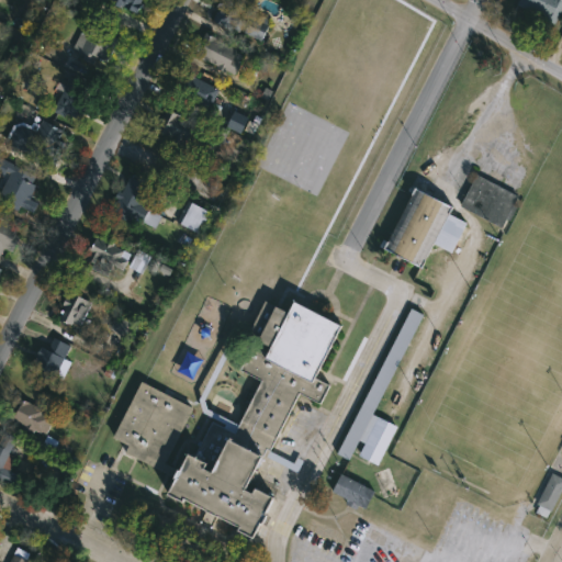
[(220,0),(224,0),(272,15),(263,42),(242,35),(242,34),(212,24),(220,0)]
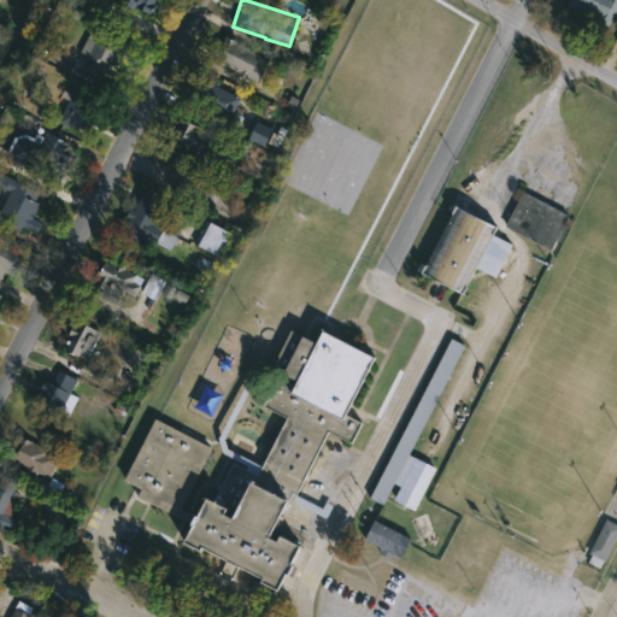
[(616,0),(616,12),(610,29),(566,9),(570,0),(616,0)]
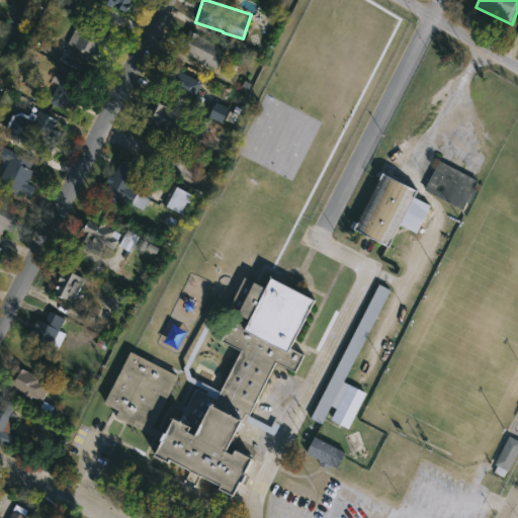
[(84,57),(69,41),(83,27),(99,42),(84,57)]
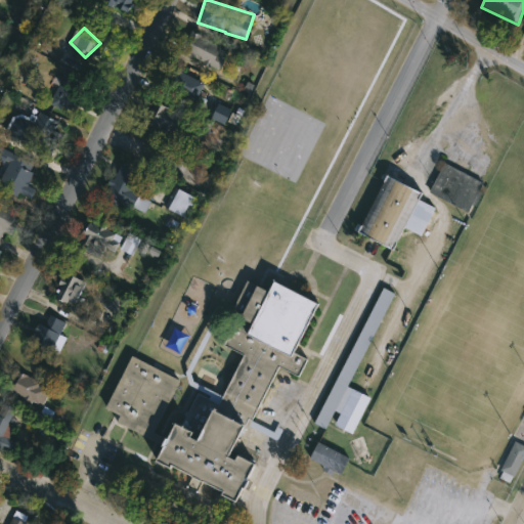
[(228,50),(218,72),(185,55),(194,34),(228,50)]
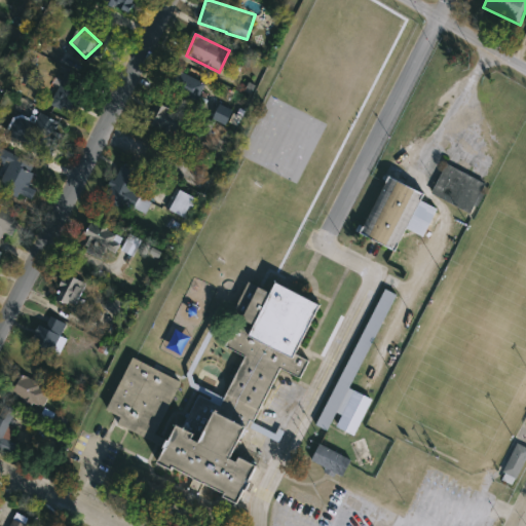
[(185,141),(147,124),(156,103),(171,108),(184,77),(208,87),(185,141)]
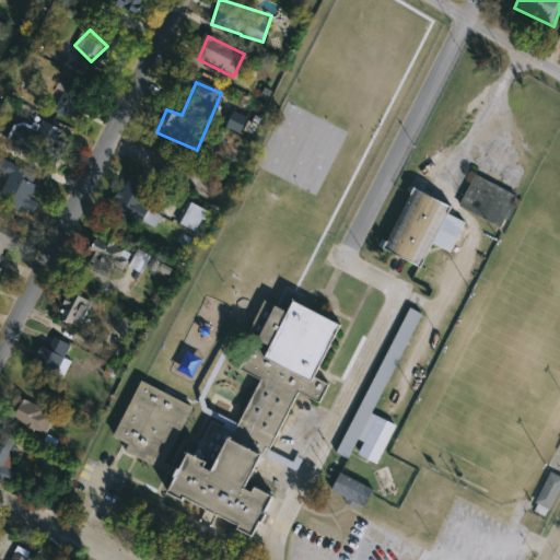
[(50,104),(61,83),(88,97),(77,118),(50,104)]
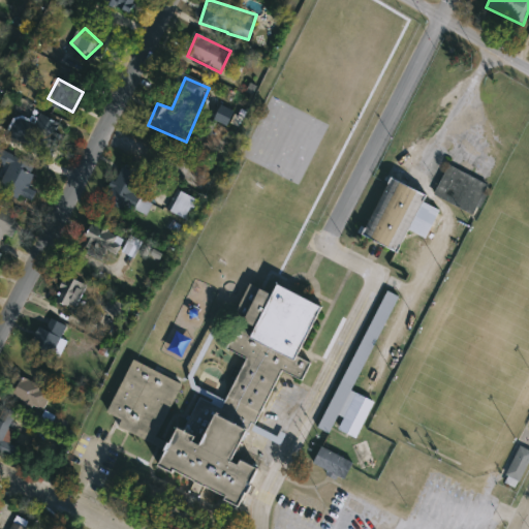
[(9,133),(21,115),(32,121),(36,113),(58,125),(42,153),(9,133)]
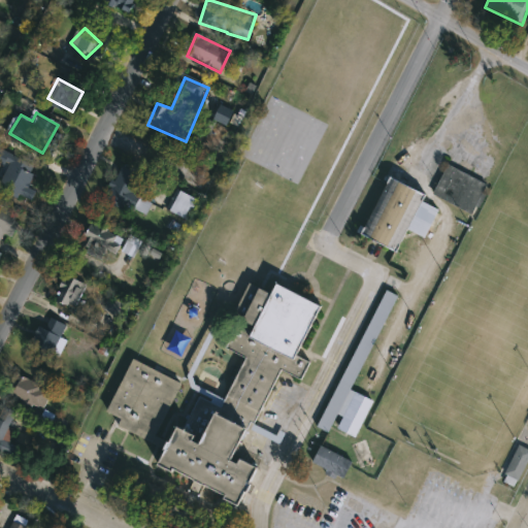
[(41,167),(30,197),(2,186),(13,157),(41,167)]
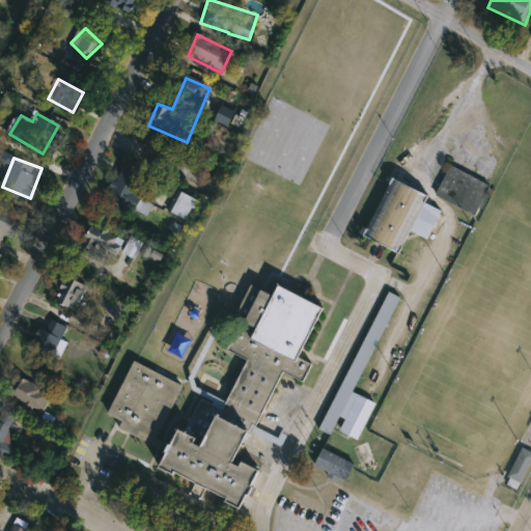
[(488,184),(484,192),(488,194),(481,207),(477,205),(473,213),(435,192),(450,163),(488,184)]
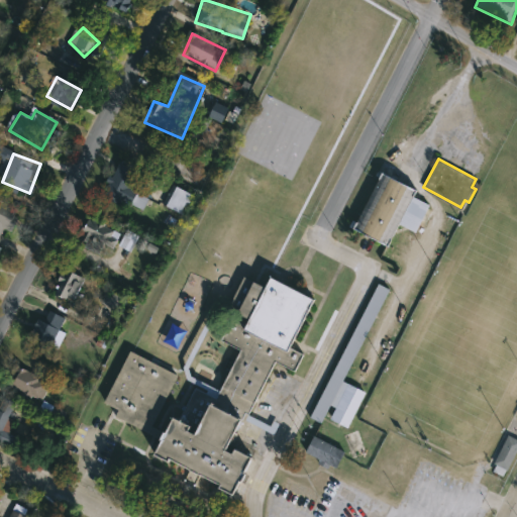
[(107,192),(121,164),(135,170),(126,189),(146,198),(141,208),(107,192)]
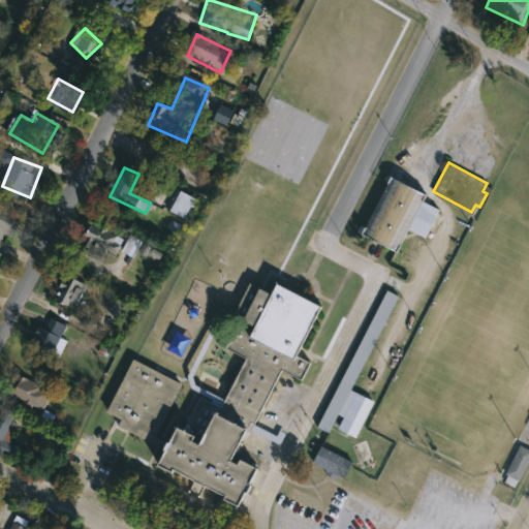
[(397,251),(408,228),(425,237),(439,208),(423,199),(426,193),(391,176),(362,232),(397,251)]
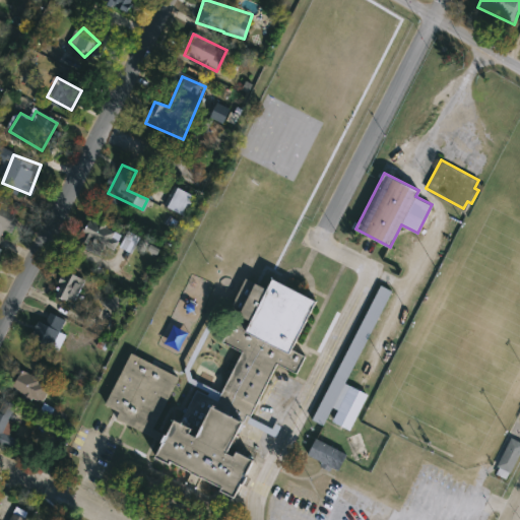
[(185,216),(166,206),(176,187),(195,196),(185,216)]
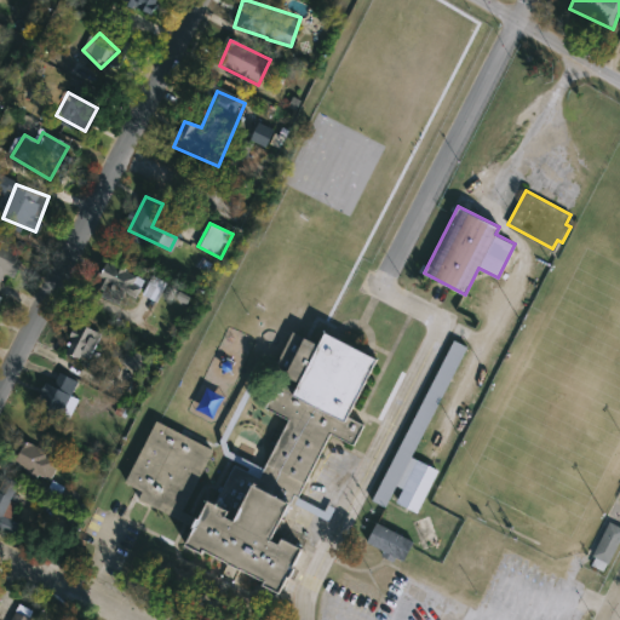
[(0,241),(28,260),(16,279),(9,273),(0,286),(0,241)]
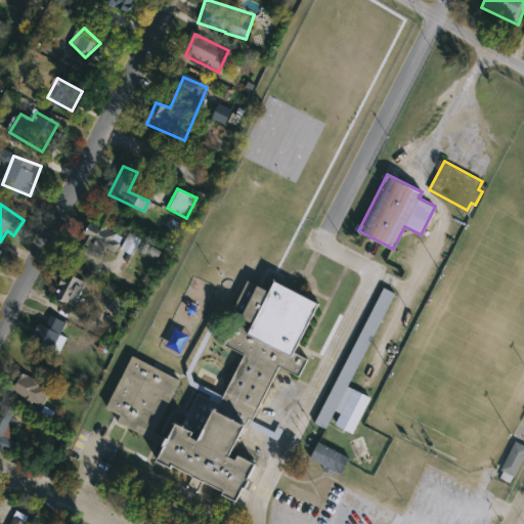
[(111,260),(78,246),(88,222),(122,236),(111,260)]
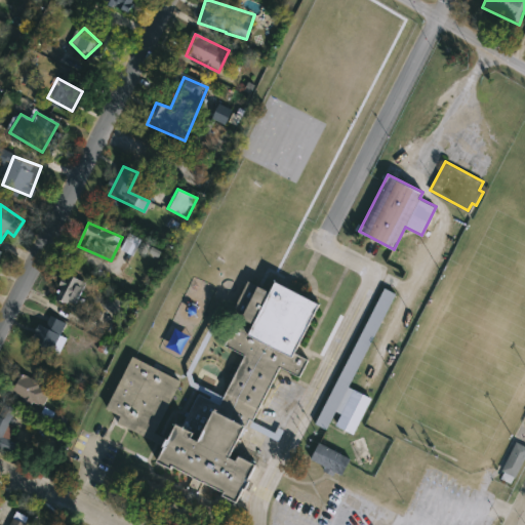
[(142,240),(132,257),(120,250),(130,234),(142,240)]
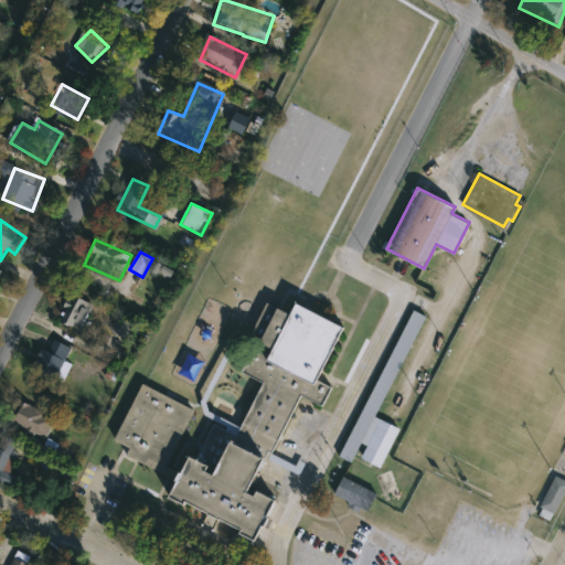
[(60,323),(71,295),(94,305),(83,332),(60,323)]
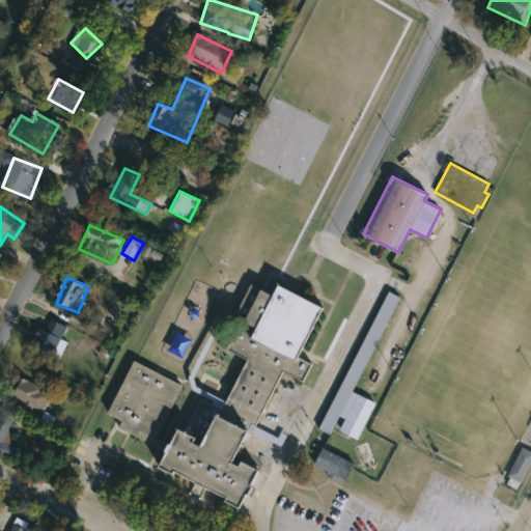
[(165,448),(119,425),(122,419),(110,413),(137,360),(157,370),(184,384),(158,436),(169,442),(175,430),(183,435),(201,398),(215,406),(223,410),(248,360),(228,351),(238,332),(240,329),(231,325),(251,285),(272,297),(277,286),(323,309),(298,359),(312,366),(303,384),(283,373),(256,428),(252,426),(248,434),(245,432),(228,465),(235,469),(239,463),(258,473),(239,511),(220,502),(222,499),(174,474),(172,477),(155,468),(165,448)]
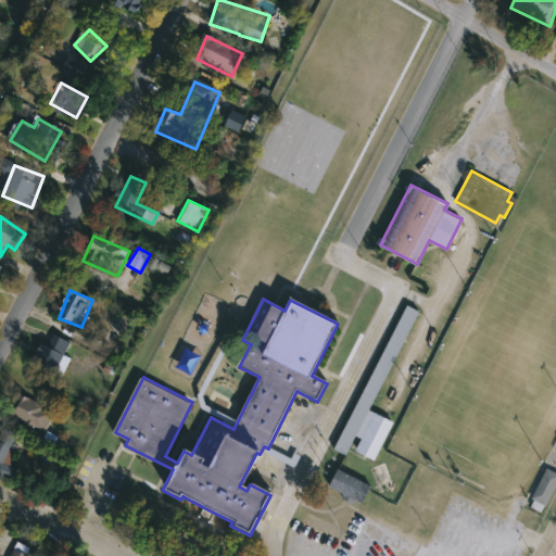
[(373,458),(392,420),(367,408),(418,310),(406,303),(332,447),(344,454),(354,433),(361,437),(354,449),(373,458)]
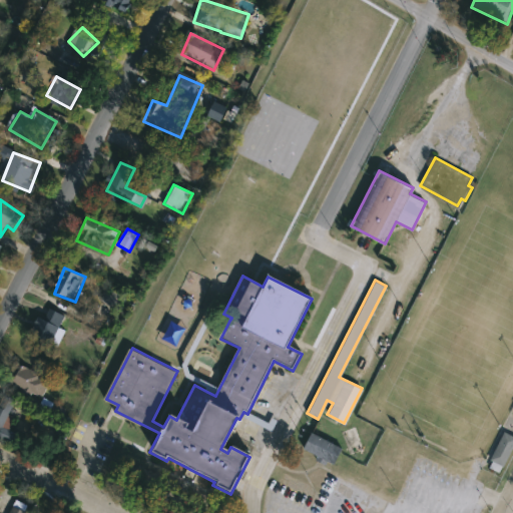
[(58,321),(60,343),(43,345),(42,336),(35,337),(34,324),(58,321)]
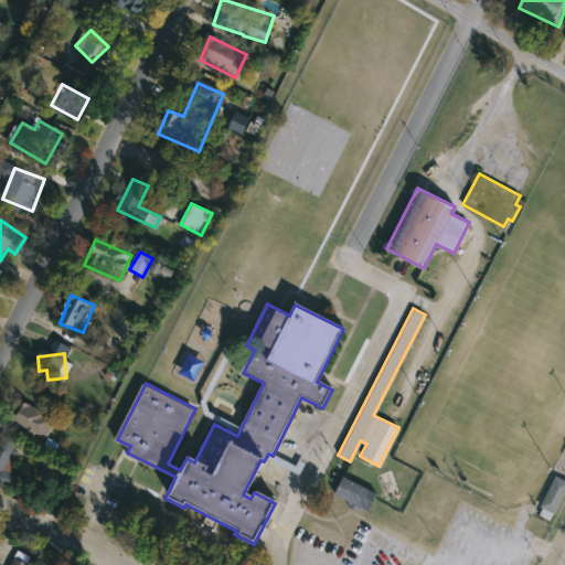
[(55,418),(46,438),(10,422),(19,402),(55,418)]
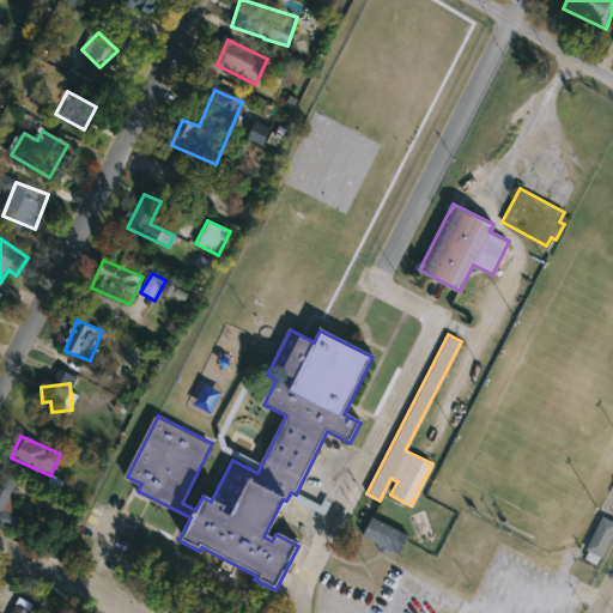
[(6,521),(0,517),(0,472),(23,483),(6,521)]
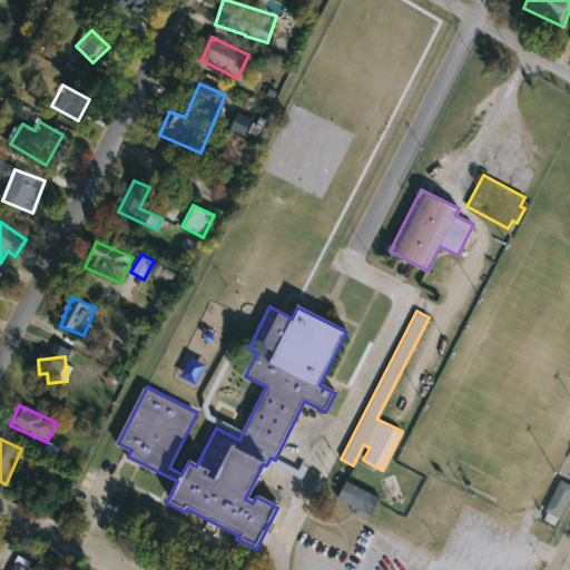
[(559,478),(569,483),(569,494),(559,517),(558,516),(554,523),(542,518),(546,511),(543,510),(559,478)]
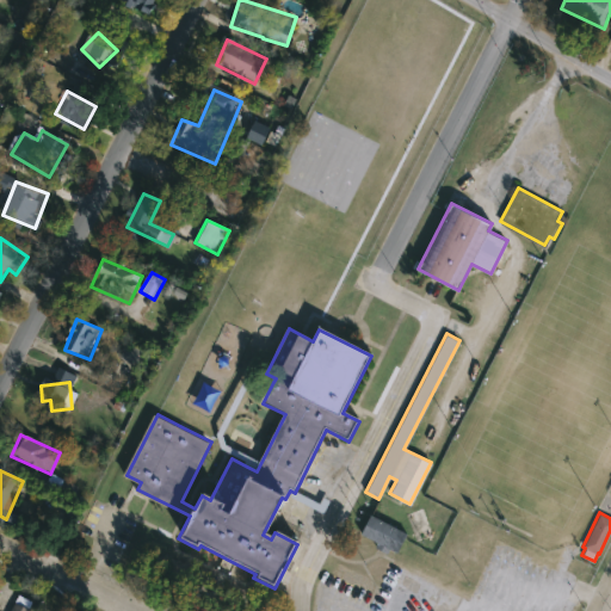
[(407,532),(397,551),(390,548),(388,551),(376,545),(378,542),(360,532),(370,513),(407,532)]
